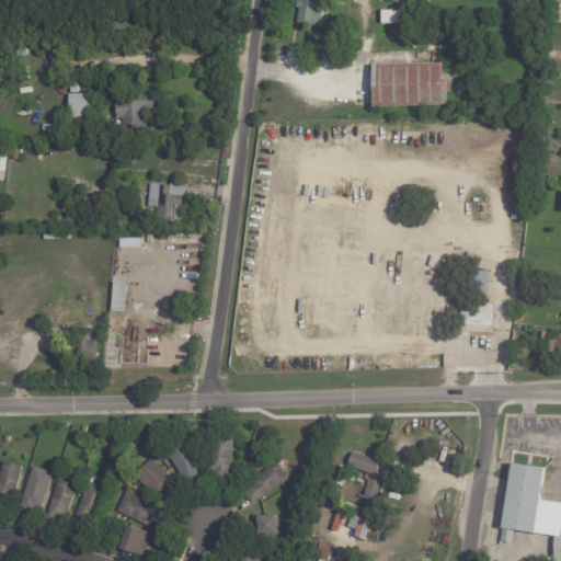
[(316,0),(323,1),(324,1),(320,27),(297,24),(299,9),(295,9),(296,1),(300,2),(300,0),(316,0)]
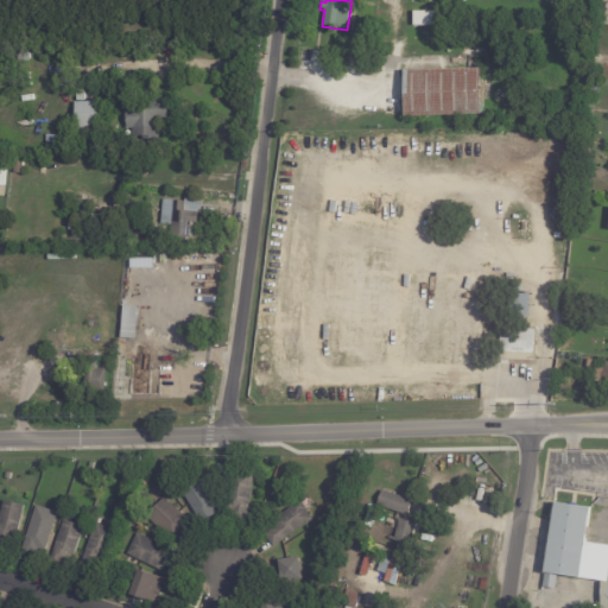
[(411,12),(439,12),(439,25),(411,26),(411,12)]
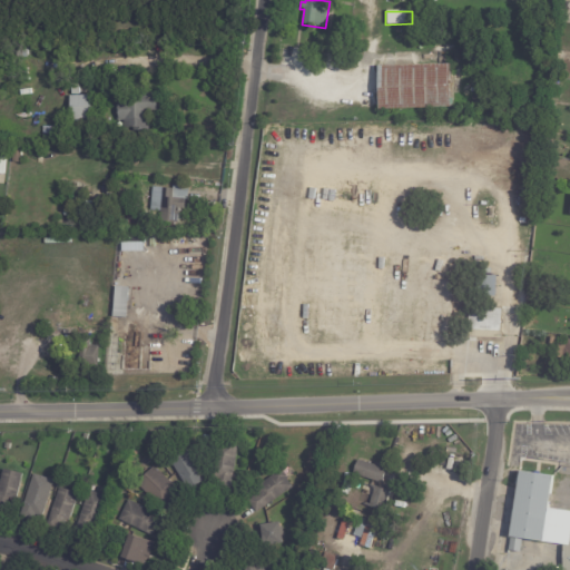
[(448,71),(449,98),(453,98),(453,105),(449,105),(449,107),(379,109),(376,66),(448,64),(448,71)]
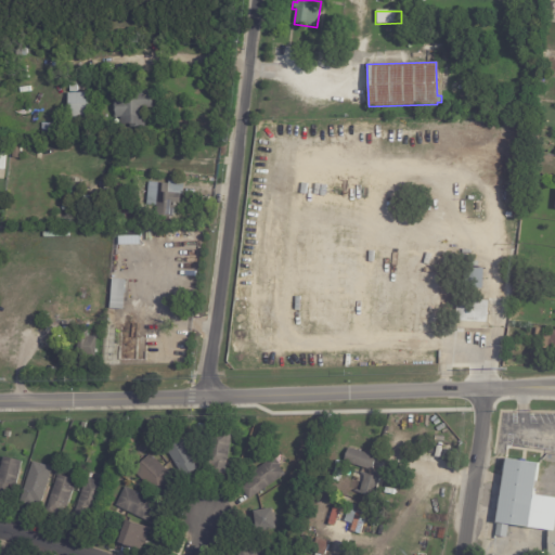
[(92,93),(97,93),(97,115),(92,115),(92,124),(74,124),(73,94),(75,94),(75,82),(82,82),(82,93),(92,93)]
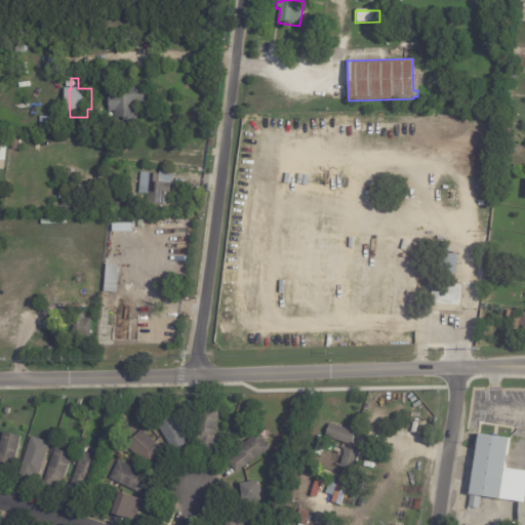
[(155,86),(155,98),(152,98),(151,106),(143,105),(143,121),(121,121),(121,111),(113,111),(113,90),(130,90),(130,85),(155,86)]
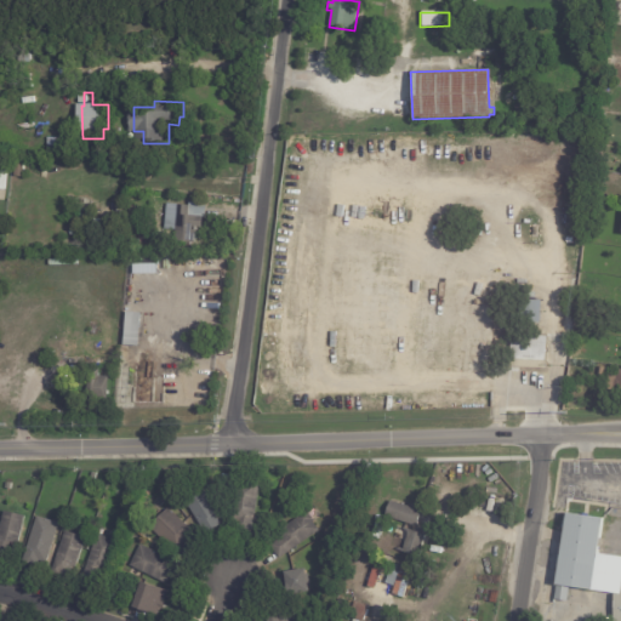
[(50,138),(79,140),(79,153),(50,153),(50,138)]
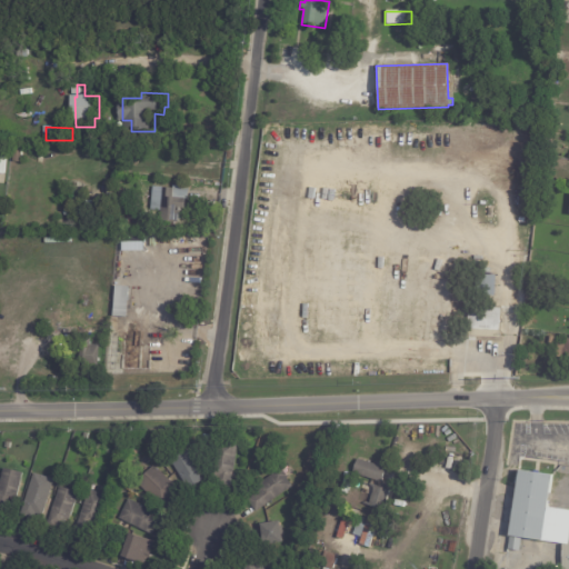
[(26,151),(25,162),(17,162),(17,151),(26,151)]
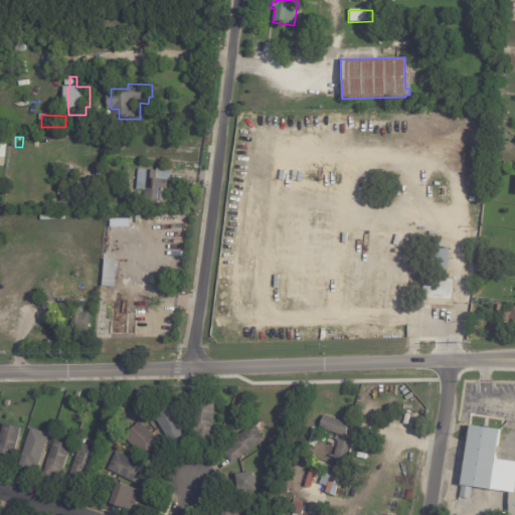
[(0,142),(9,143),(8,158),(0,157),(0,142)]
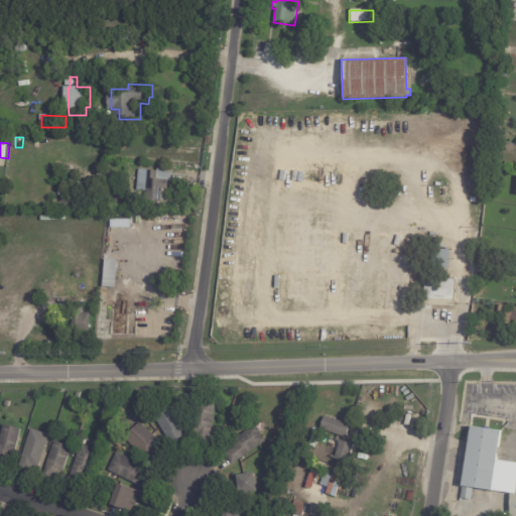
[(159,171),(158,179),(170,181),(169,190),(164,190),(163,203),(147,202),(148,192),(138,191),(139,178),(149,178),(150,170),(159,171)]
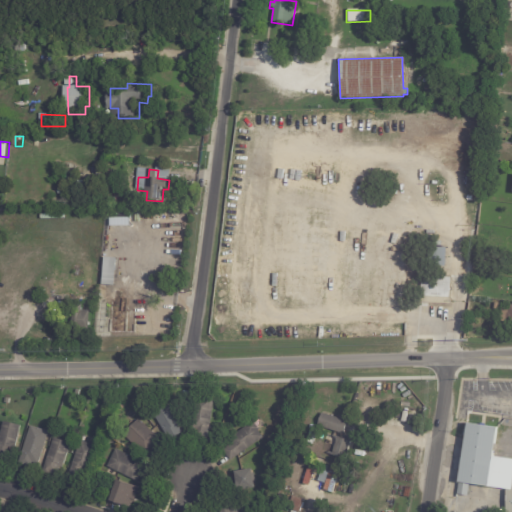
[(76,170),(75,183),(68,183),(68,170),(76,170)]
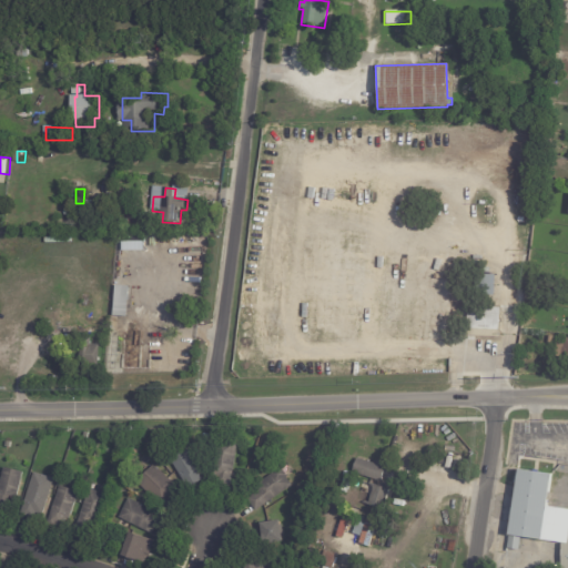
[(94,201),(91,219),(85,217),(89,200),(94,201)]
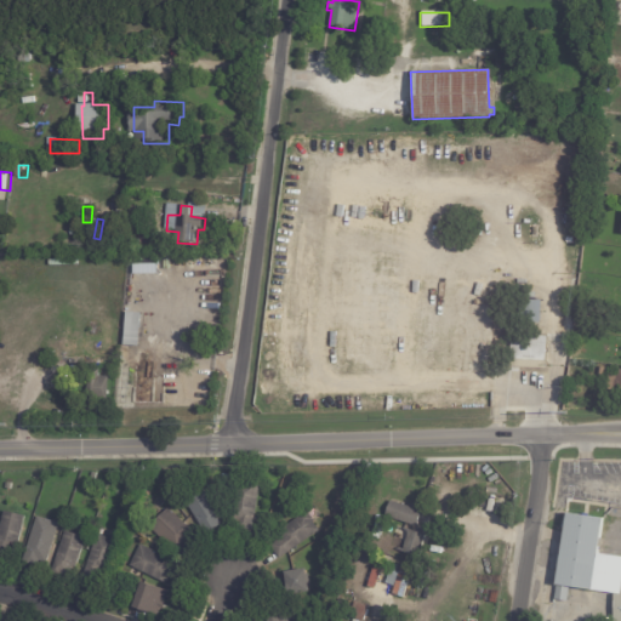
[(144,250),(134,250),(134,241),(144,240),(144,250)]
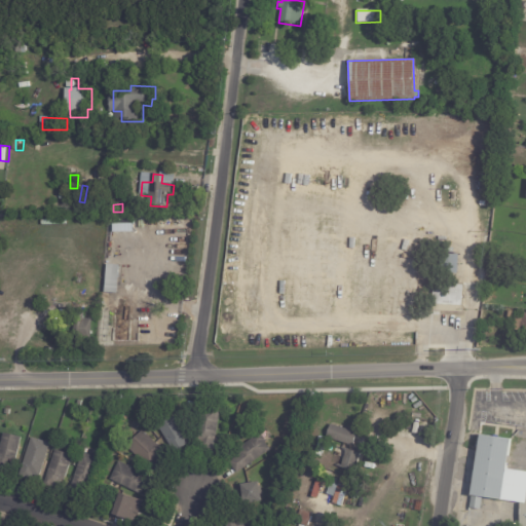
[(122,265),(121,294),(110,293),(111,265),(122,265)]
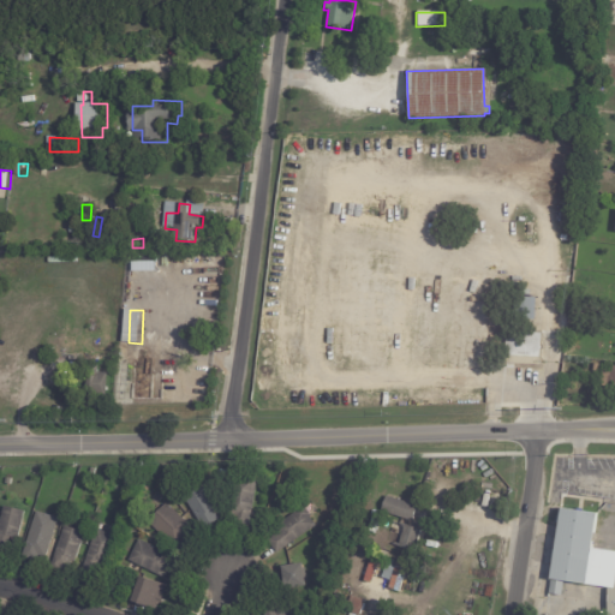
[(531,334),(539,335),(538,366),(503,364),(506,333),(531,334)]
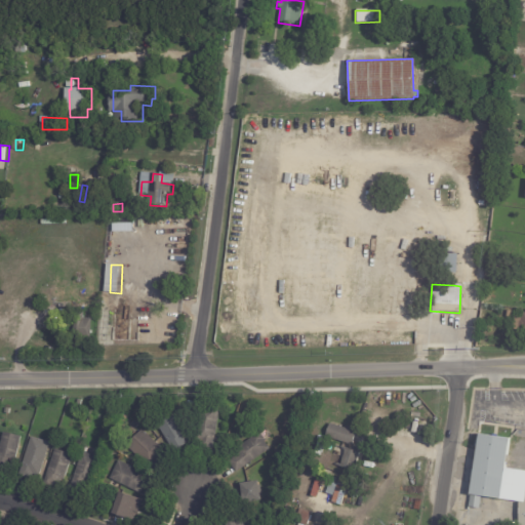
[(513,329),(524,331),(524,312),(516,311),(513,329)]
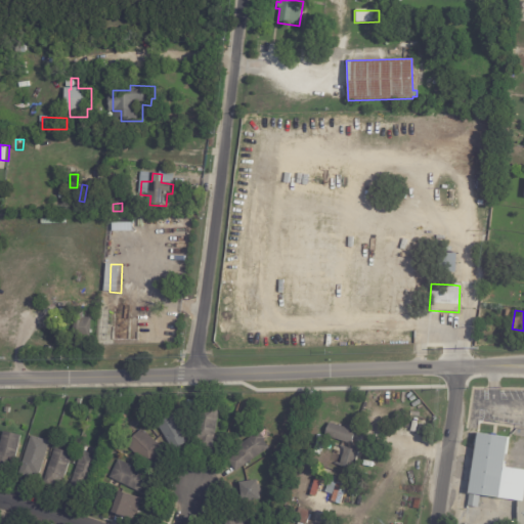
[(223,408),(216,449),(203,446),(204,441),(200,441),(197,438),(203,405),(223,408)]
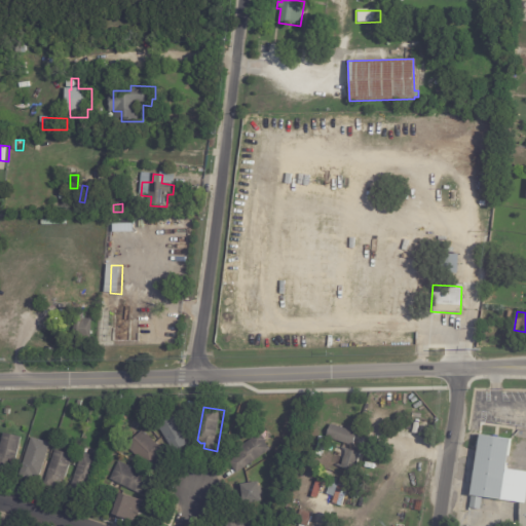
[(189,444),(184,448),(184,449),(177,453),(158,422),(174,412),(187,435),(185,437),(189,444)]
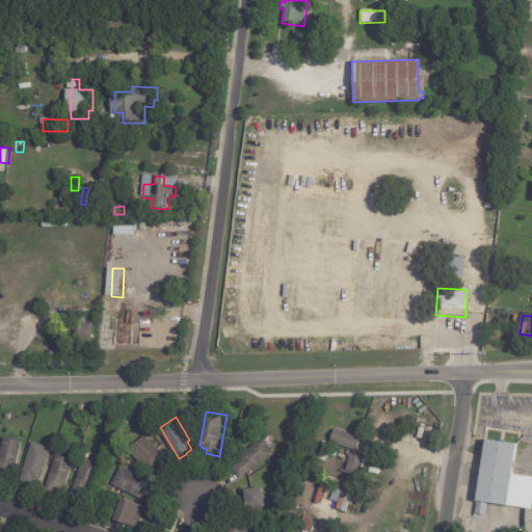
[(364,437),(360,451),(331,443),(336,429),(364,437)]
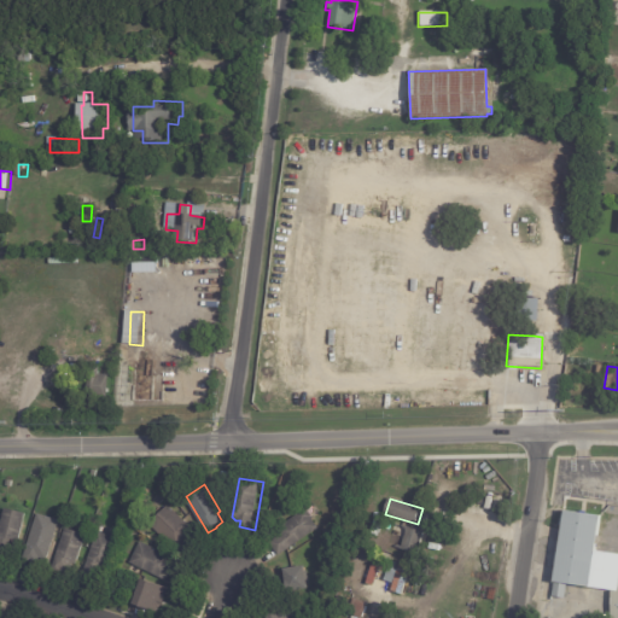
[(202,537),(191,548),(190,547),(182,554),(175,548),(176,547),(151,524),(169,505),(203,536),(202,537)]
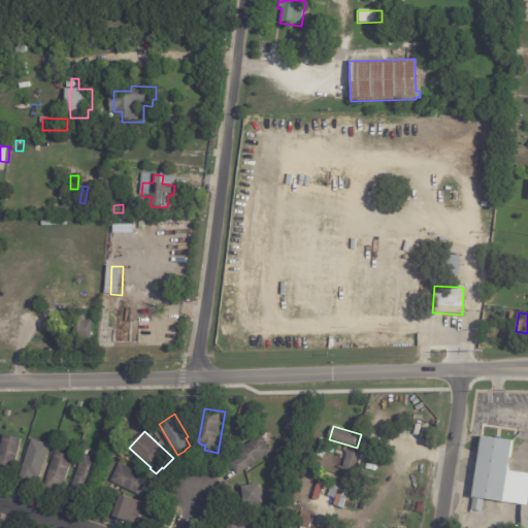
[(24,439),(18,465),(14,464),(11,473),(0,470),(0,458),(6,434),(24,439)]
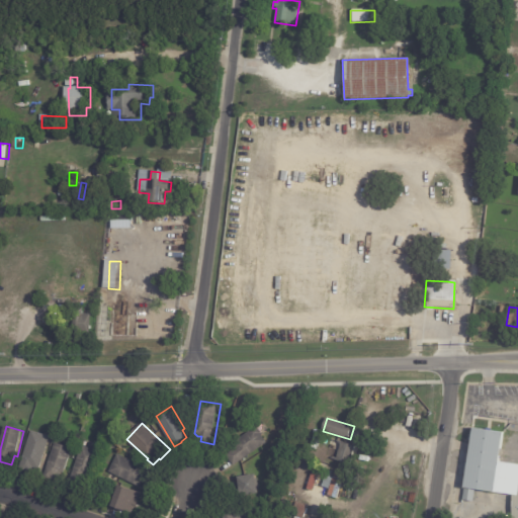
[(265,433),(264,434),(270,442),(237,465),(229,454),(238,448),(235,443),(259,426),(260,428),(261,427),(265,433)]
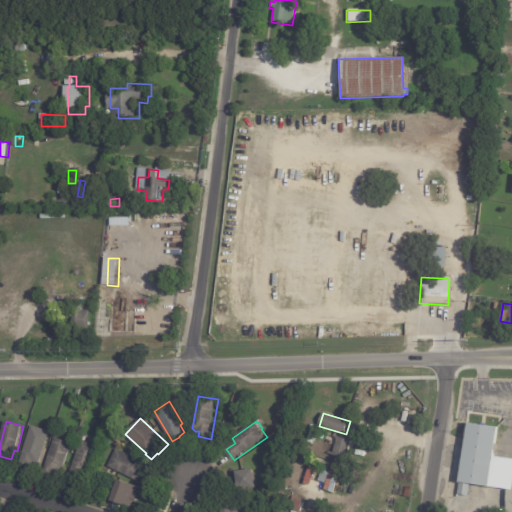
[(469,424),(496,428),(492,457),(511,459),(511,490),(458,483),(466,424),(469,424)]
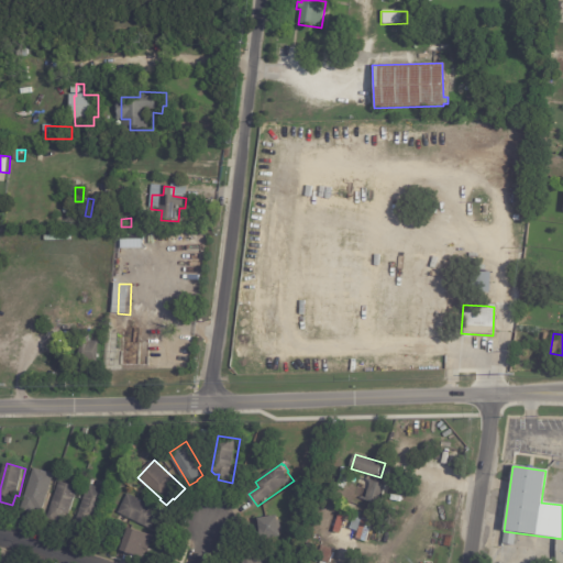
[(57,474),(46,510),(40,508),(39,514),(24,509),(37,467),(57,474)]
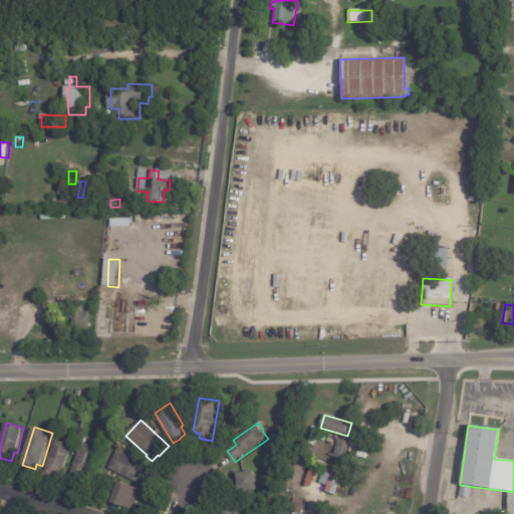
[(304,434),(301,445),(292,442),(296,431),(304,434)]
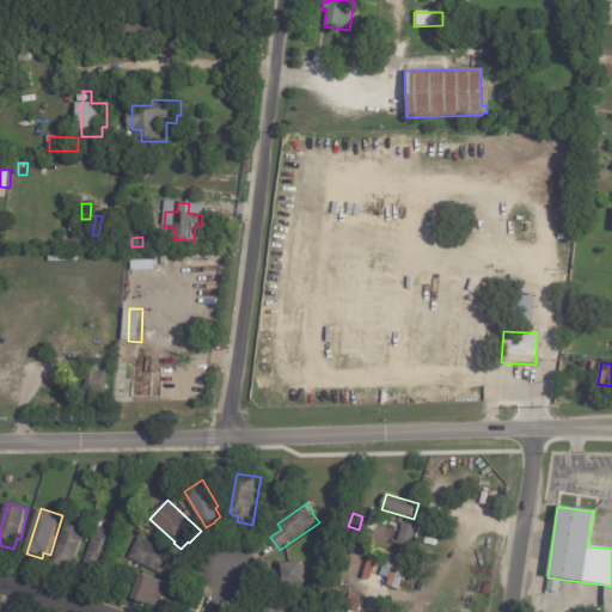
[(391,518),(426,527),(420,549),(392,542),(395,532),(389,530),(391,518)]
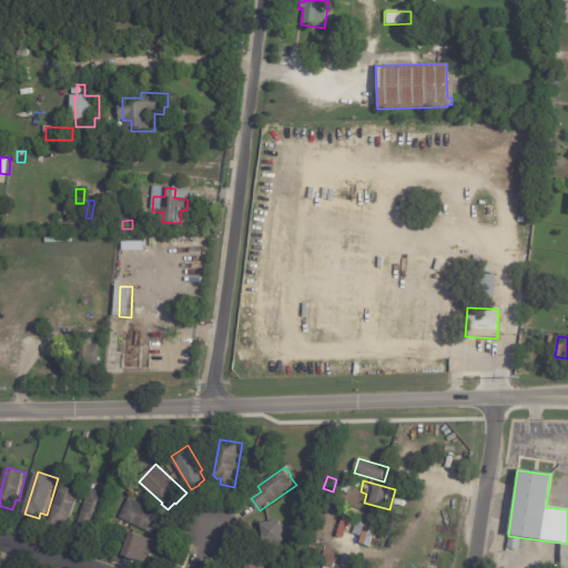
[(81,492),(72,519),(69,518),(66,528),(49,523),(62,485),(81,492)]
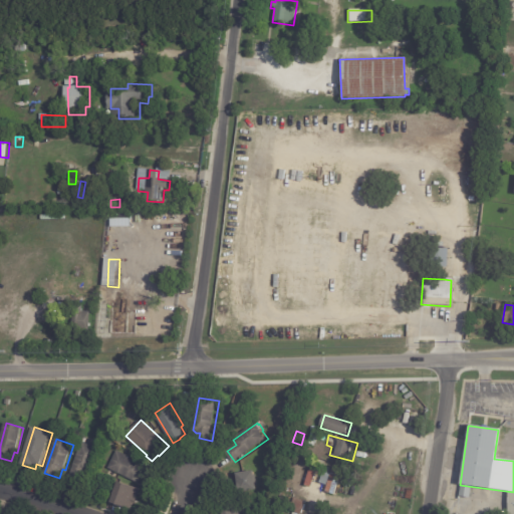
[(88,443),(93,445),(94,444),(99,445),(99,447),(101,448),(92,475),(87,474),(84,484),(70,480),(82,441),(88,443)]
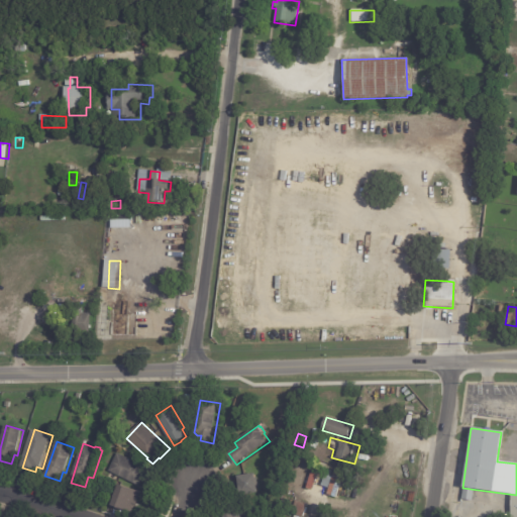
[(156,471),(149,482),(144,480),(142,484),(140,485),(111,471),(119,452),(156,471)]
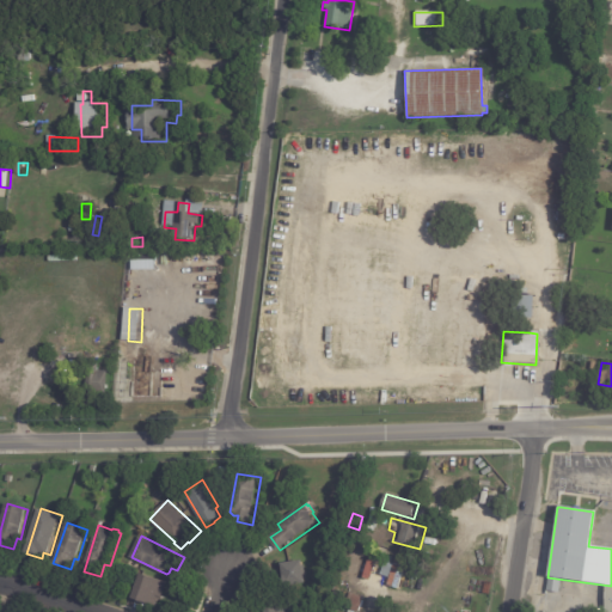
[(286,576),(283,563),(312,560),(316,582),(294,585),(293,581),(286,582),(286,576)]
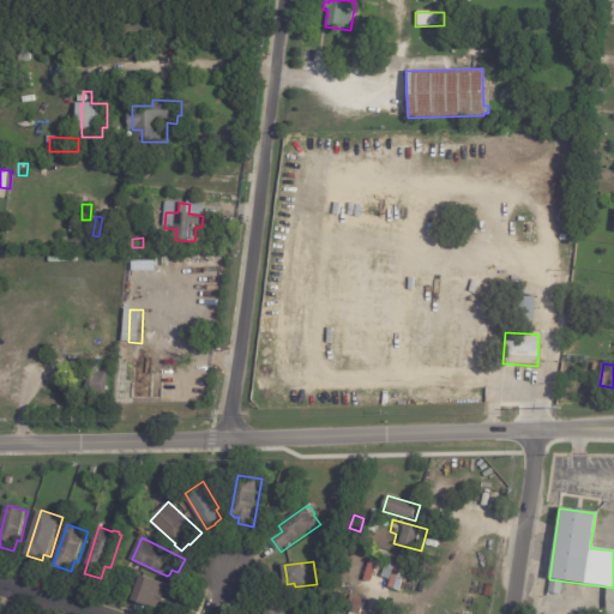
[(166,597),(164,603),(161,602),(158,607),(137,599),(144,576),(168,583),(164,595),(167,595),(166,597)]
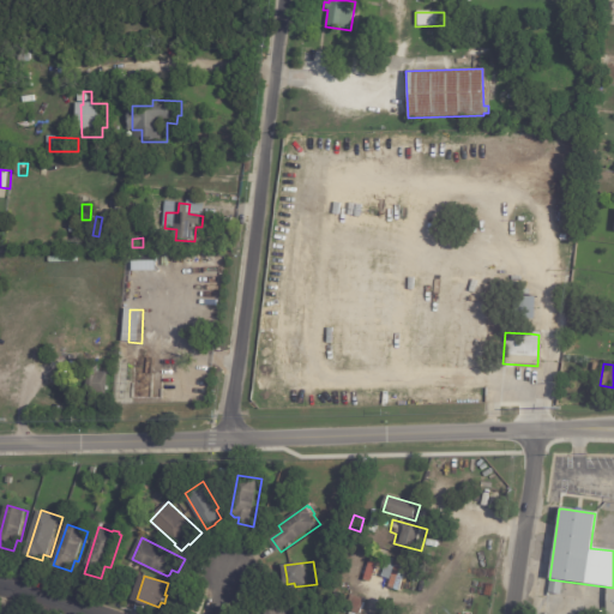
[(366,600),(360,613),(353,613),(345,612),(347,609),(327,602),(332,589),(366,600)]
